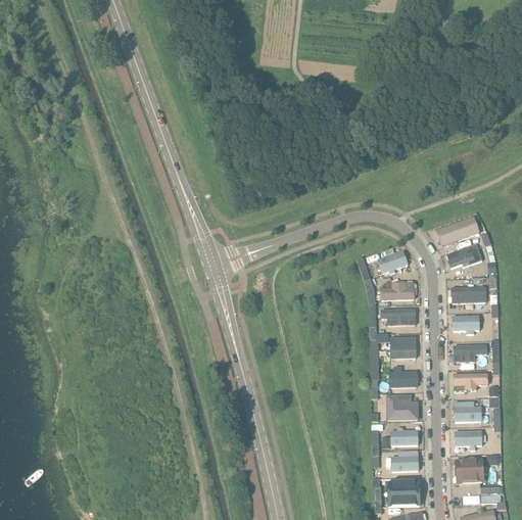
[(441,242),(444,251),(481,238),(473,217),(436,230),(441,242)]
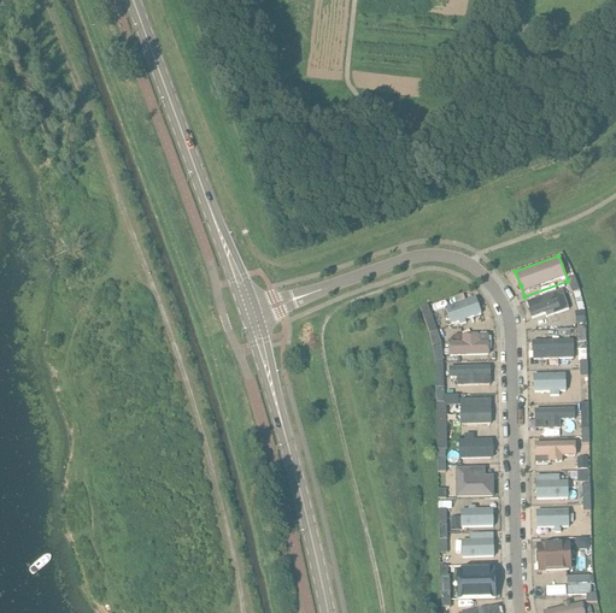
[(568,276),(570,283),(579,281),(575,273),(568,276)]
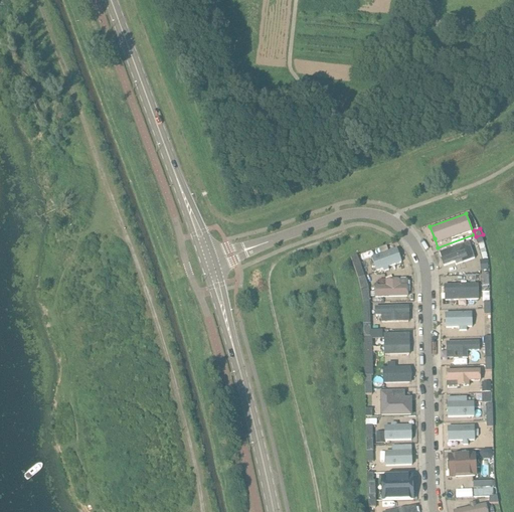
[(483,234),(476,236),(479,242),(485,240),(483,234)]
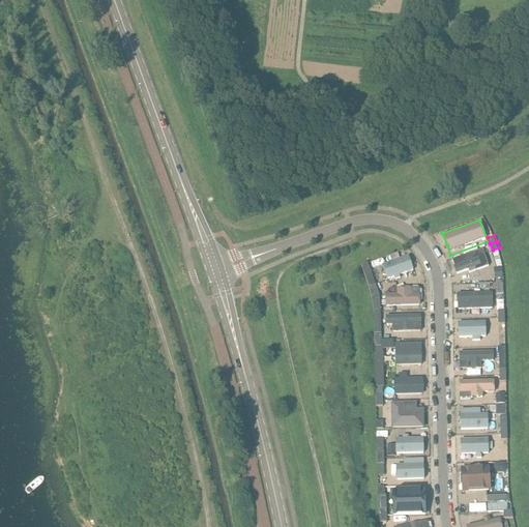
[(381,261),(386,276),(414,268),(409,253),(381,261)]
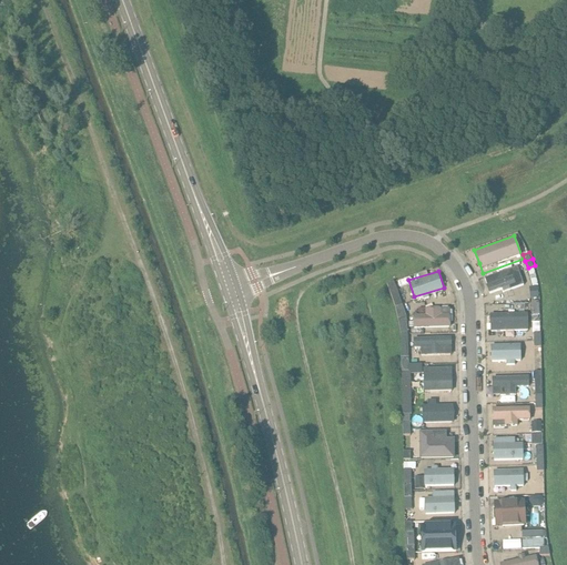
[(486,281),(489,290),(517,281),(514,272),(486,281)]
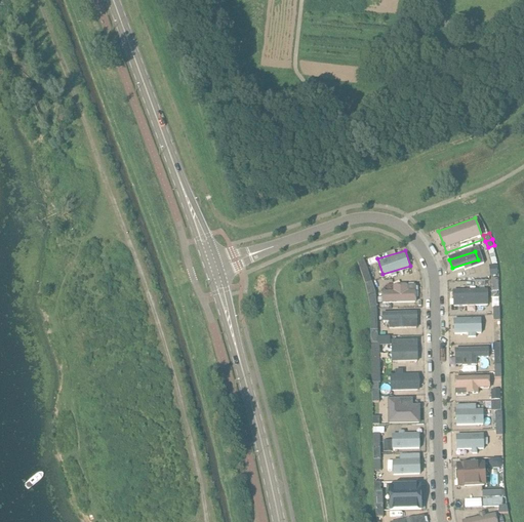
[(366,280),(372,278),(365,257),(359,259),(366,280)]
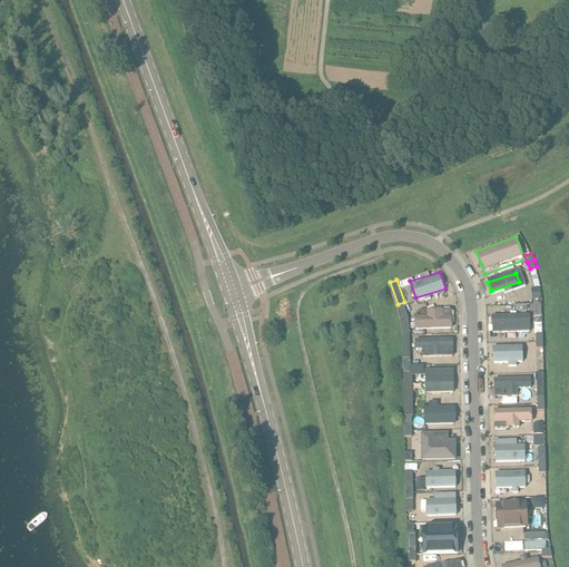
[(404,302),(398,304),(398,305),(399,311),(406,309),(404,302)]
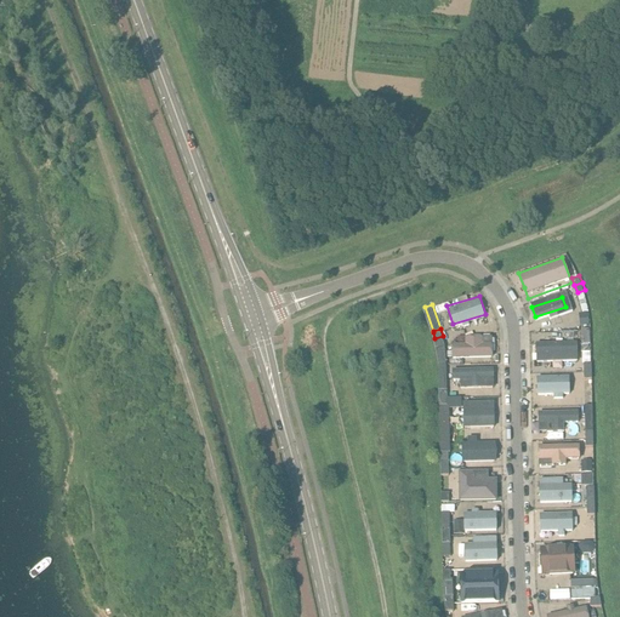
[(453,353),(494,352),(491,330),(451,331),(453,353)]
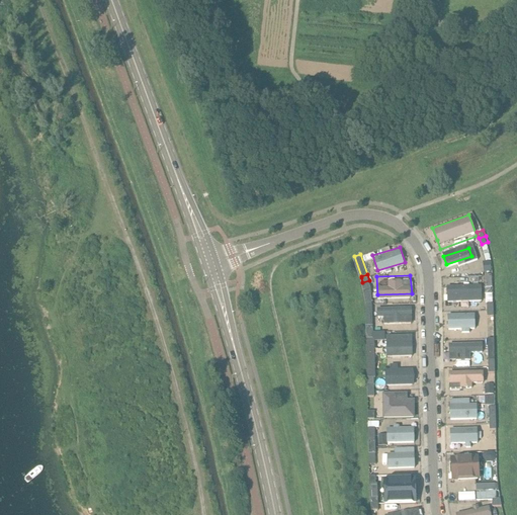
[(369,280),(362,282),(364,289),(371,286),(370,284),(369,280)]
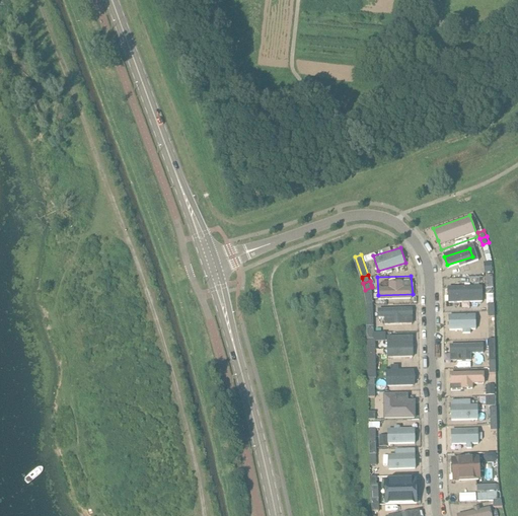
[(448,300),(482,299),(482,282),(447,283),(447,285),(448,300)]
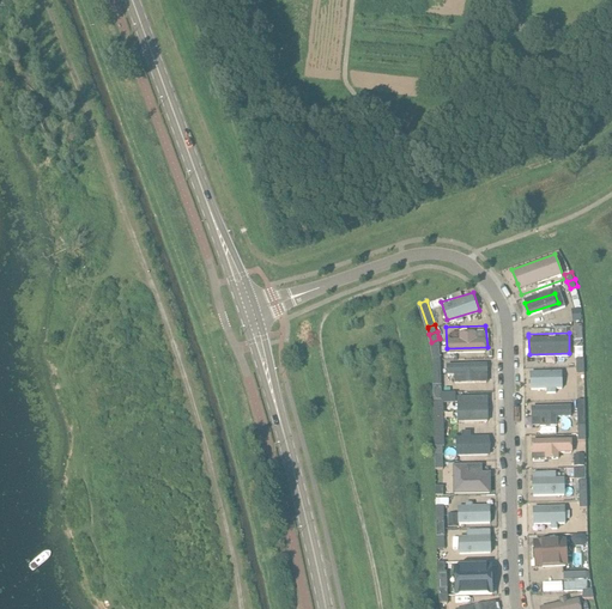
[(434,357),(442,355),(440,339),(431,342),(434,357)]
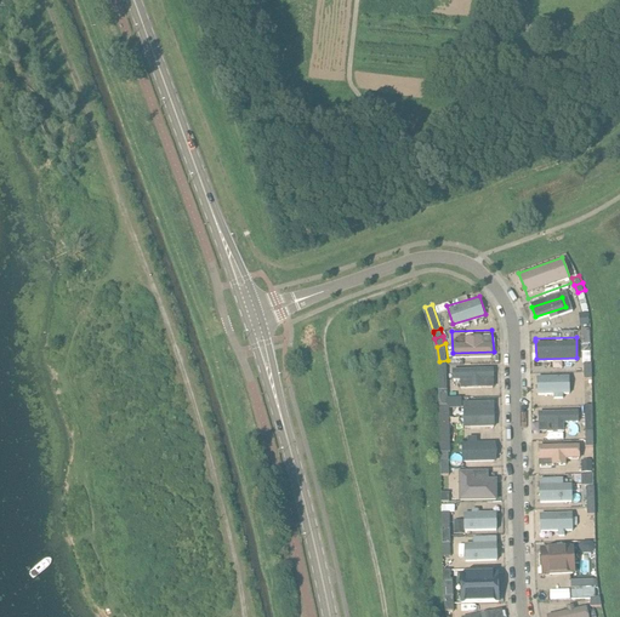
[(460,384),(495,383),(495,381),(494,364),(453,365),(453,376),(460,376),(460,384)]
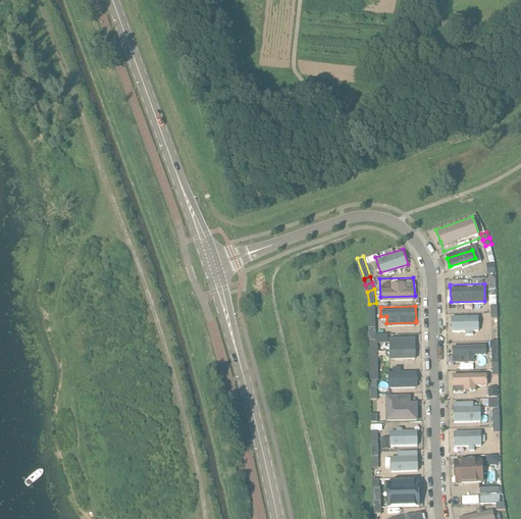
[(451,329),(479,328),(479,312),(450,313),(451,329)]
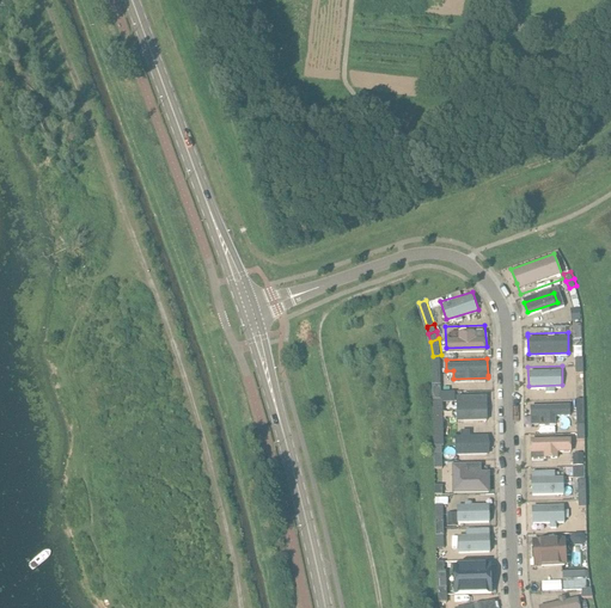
[(457,416),(488,416),(488,393),(456,394),(457,416)]
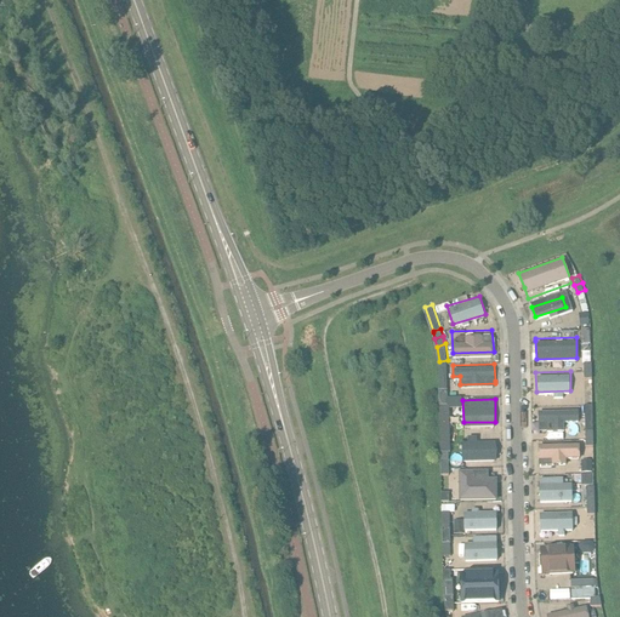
[(536,421),(573,420),(573,407),(536,409),(536,421)]
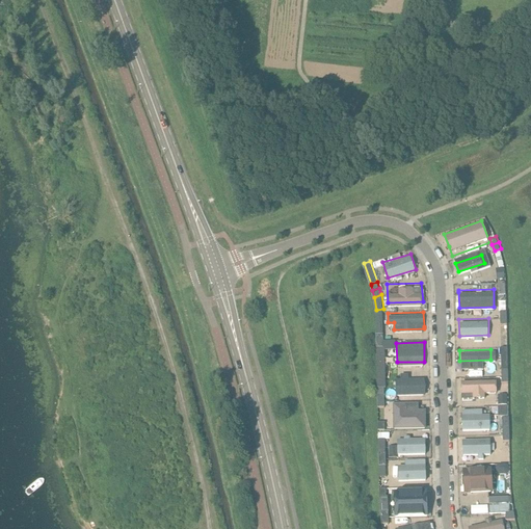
[(387,370),(387,353),(377,354),(378,370),(387,370)]
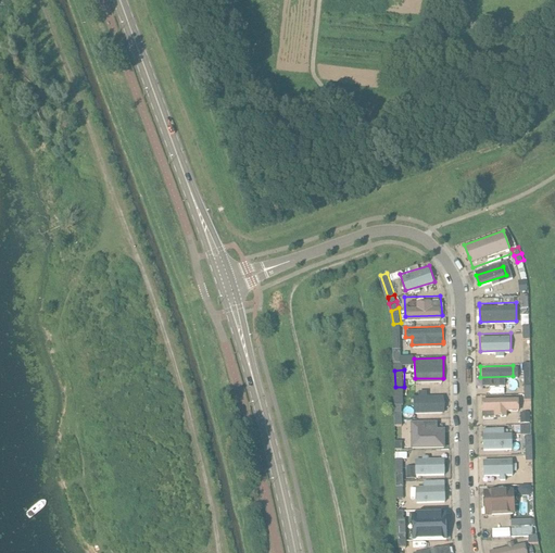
[(404,387),(395,387),(395,404),(404,403),(404,387)]
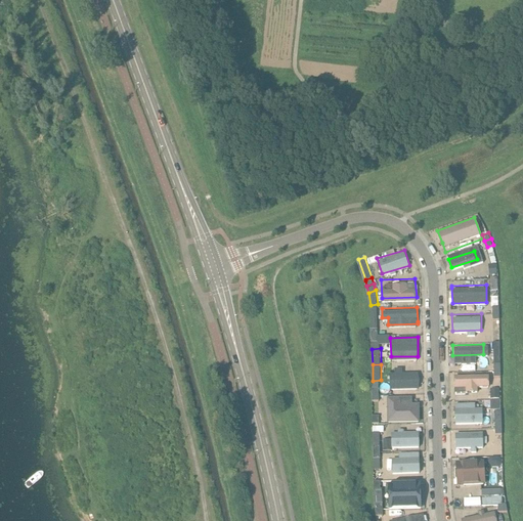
[(389,387),(418,387),(417,368),(389,368),(389,383),(389,387)]
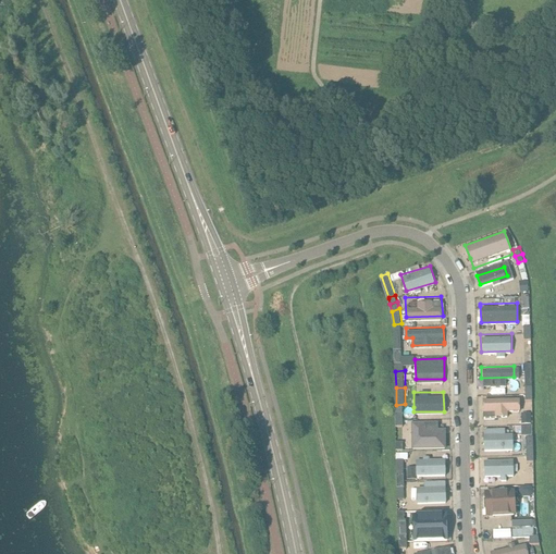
[(482,410),(520,410),(519,395),(482,395),(482,410)]
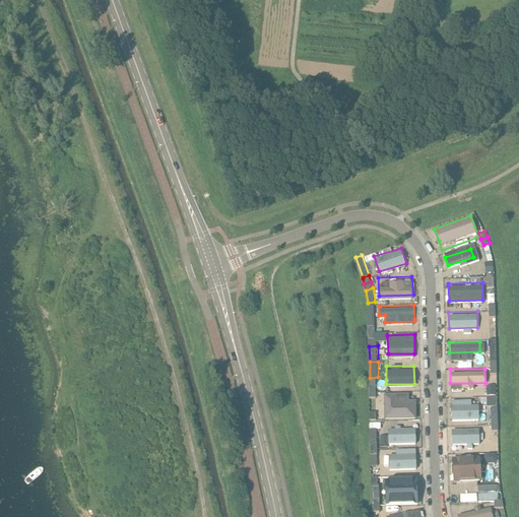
[(489,404),(499,403),(498,382),(489,382),(489,404)]
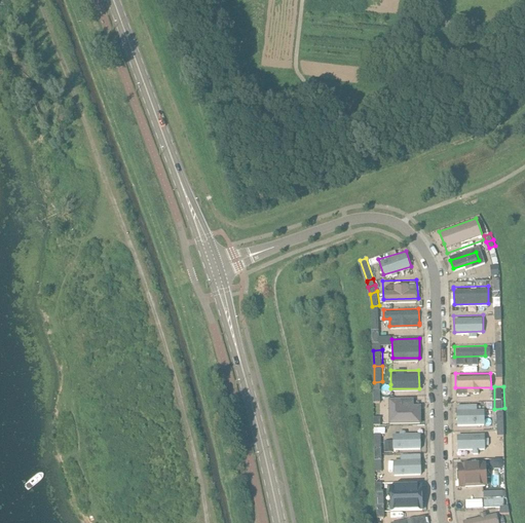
[(387,421),(422,421),(422,401),(387,402),(387,416),(387,421)]
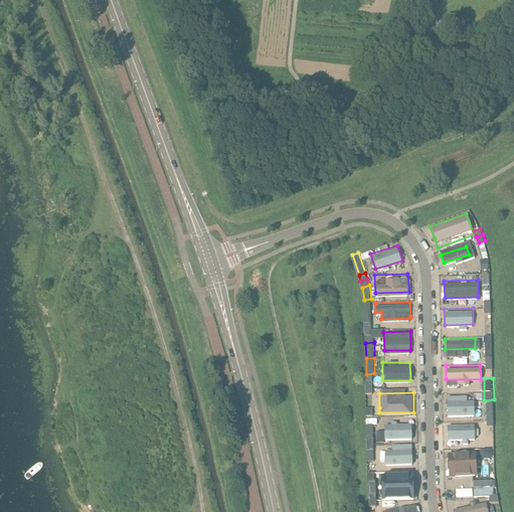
[(447,415),(476,414),(475,398),(447,399),(447,415)]
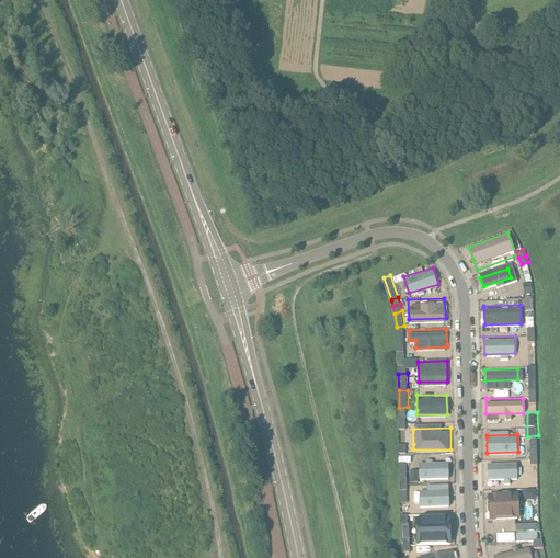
[(448,460),(420,462),(420,477),(448,476),(448,460)]
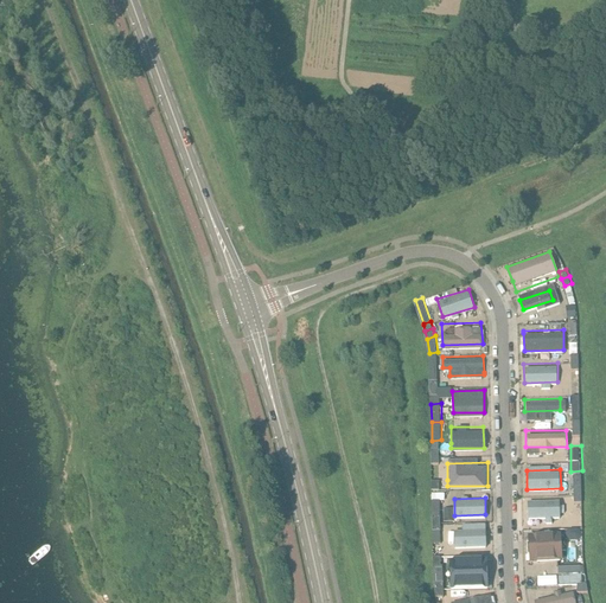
[(527,519),(560,518),(560,499),(527,500),(527,519)]
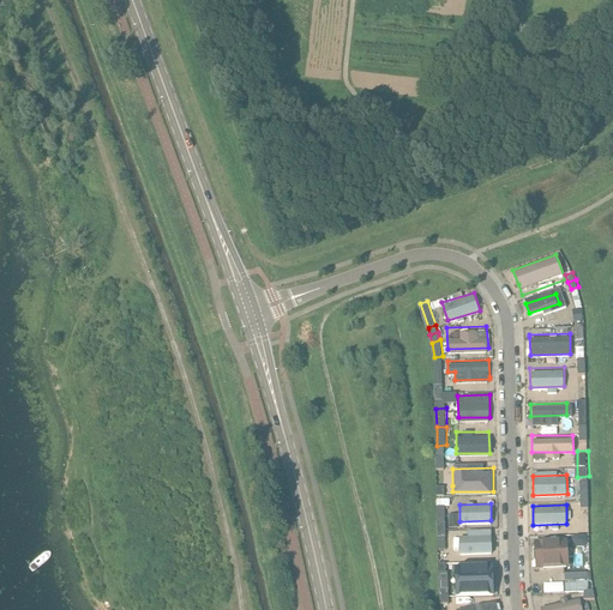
[(576,542),(590,542),(589,531),(576,532),(576,542)]
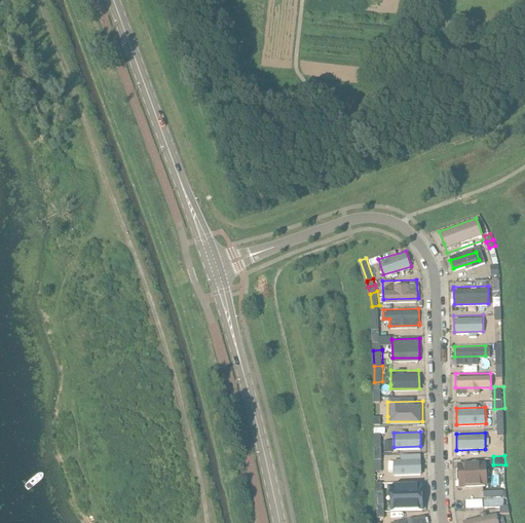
[(394,473),(421,472),(421,458),(394,459),(394,473)]
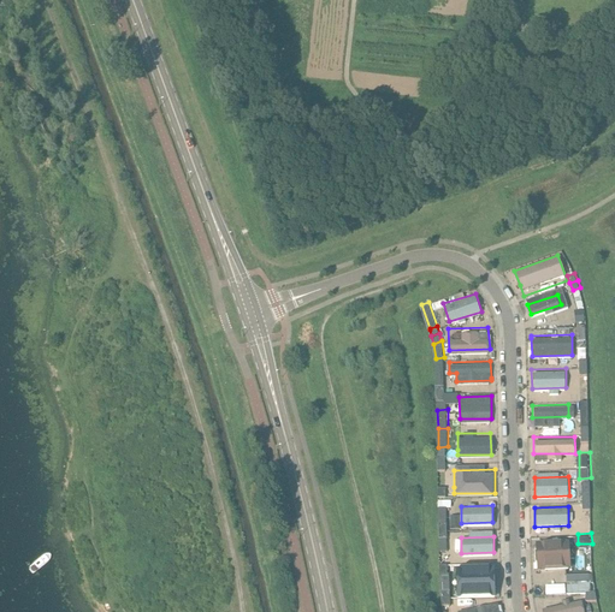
[(534,540),(536,566),(572,565),(571,539),(534,540)]
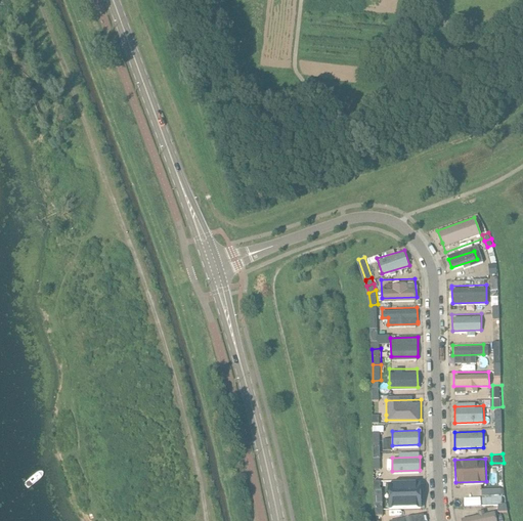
[(387,493),(421,492),(421,477),(387,478),(387,493)]
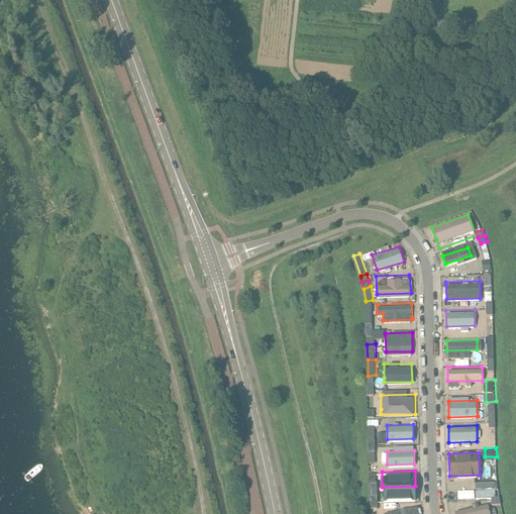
[(476,488),(476,497),(496,496),(496,488),(476,488)]
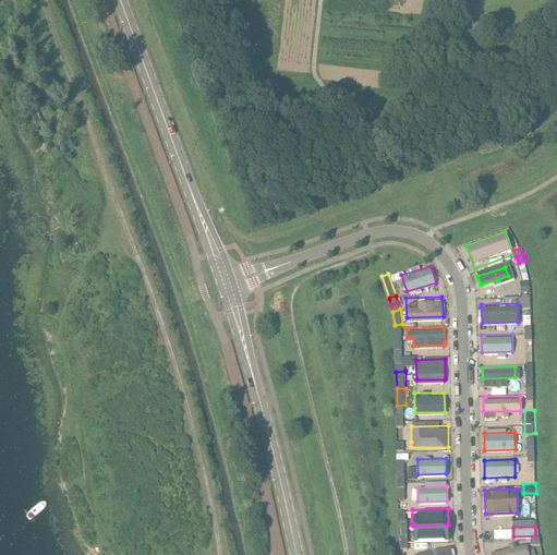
[(521,554),(521,540),(492,540),(492,554),(521,554)]
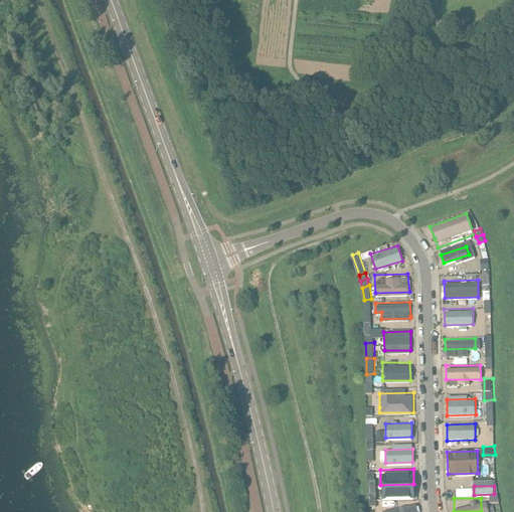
[(418,511),(416,499),(381,500),(383,511),(418,511)]
